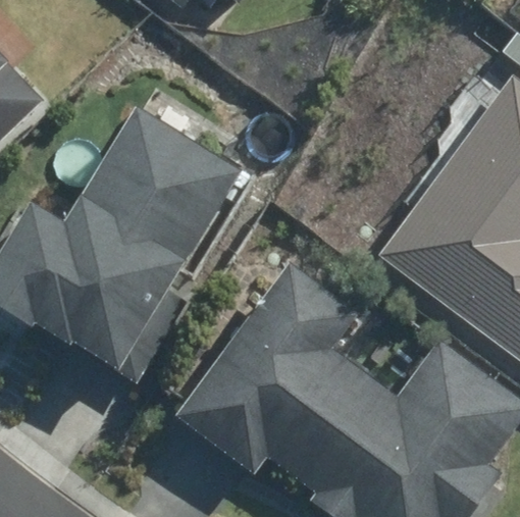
[(173,0),(188,11),(196,0),(235,0),(241,4),(244,0),(173,0)]
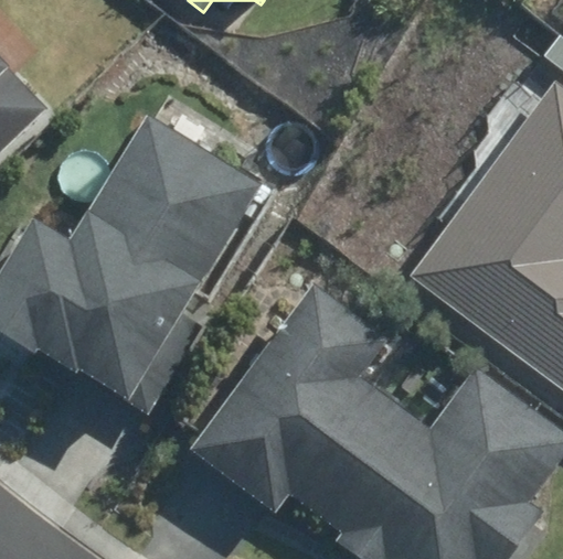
[(0,152),(49,105),(0,55),(0,152)]
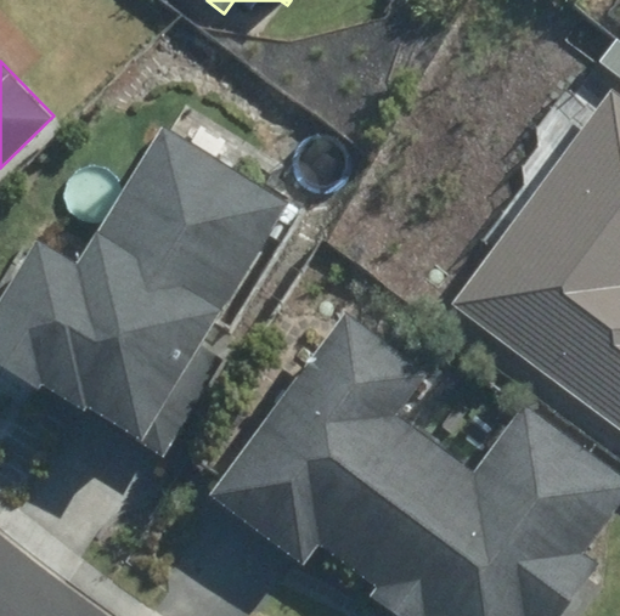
[(619,89),(612,84),(451,311),(619,430),(619,89)]
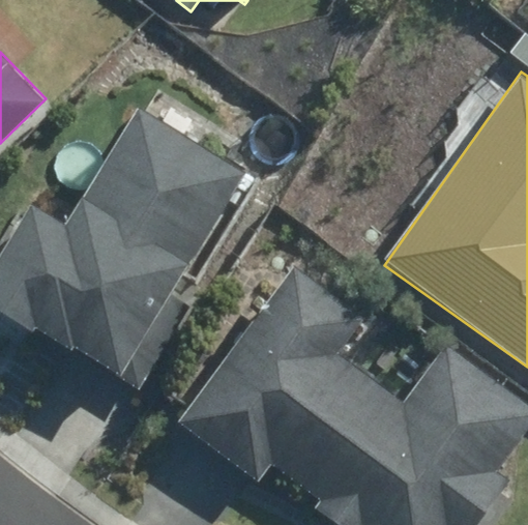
[(245,168),(134,108),(68,228),(32,209),(0,268),(0,310),(148,389),(194,304),(177,295),(245,168)]
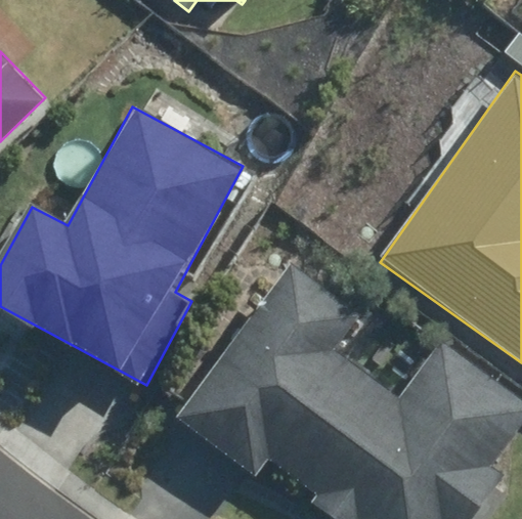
[(364,319),(290,264),(179,415),(260,474),(272,459),(314,490),(308,500),(335,518),(472,518),(505,476),(495,470),(521,433),(521,399),(438,338),(394,397),(338,355),(364,319)]
